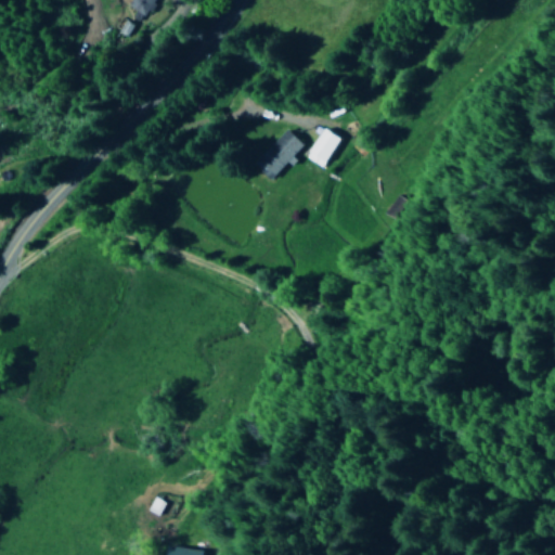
[(141,24),(156,0),(129,0),(126,7),(133,11),(130,17),(141,24)]
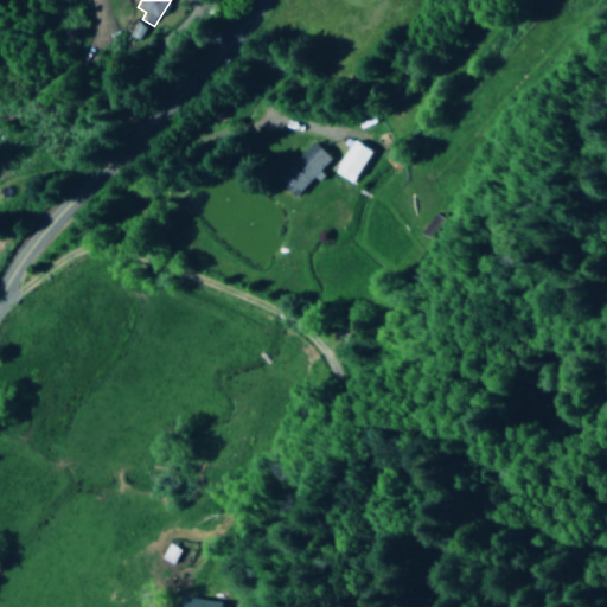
[(375,151),(355,140),(336,174),(355,185),(375,151)]
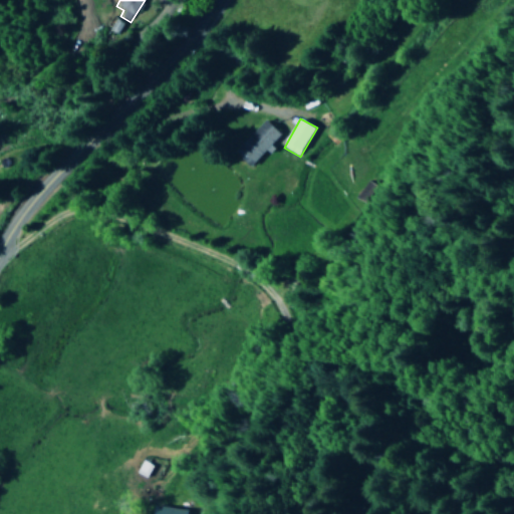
[(282,135),(267,119),(235,152),(251,168),(282,135)]
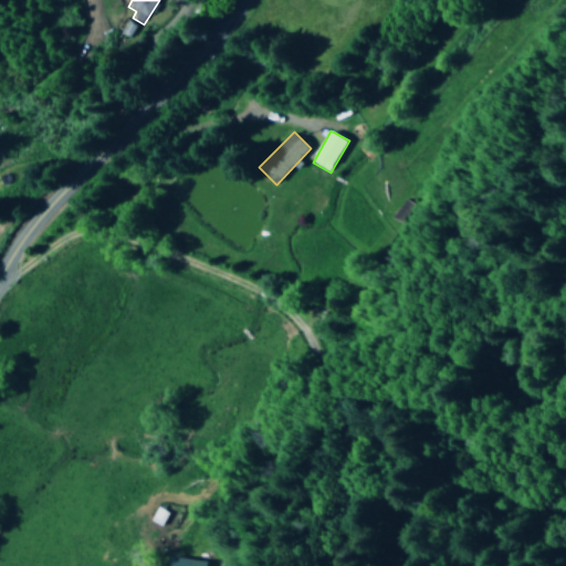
[(147,521),(159,527),(166,514),(155,507),(147,521)]
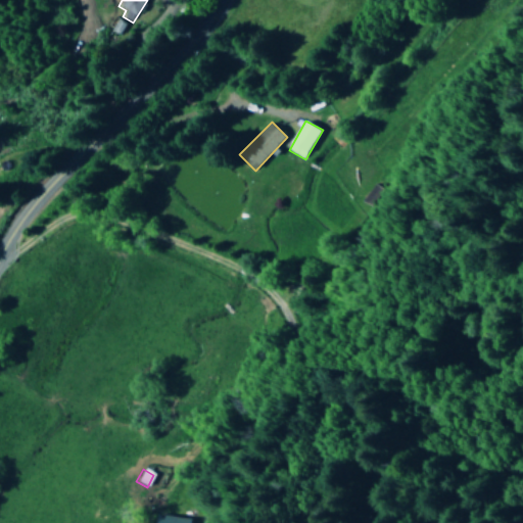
[(146,522),(171,522),(172,520),(149,514),(146,522)]
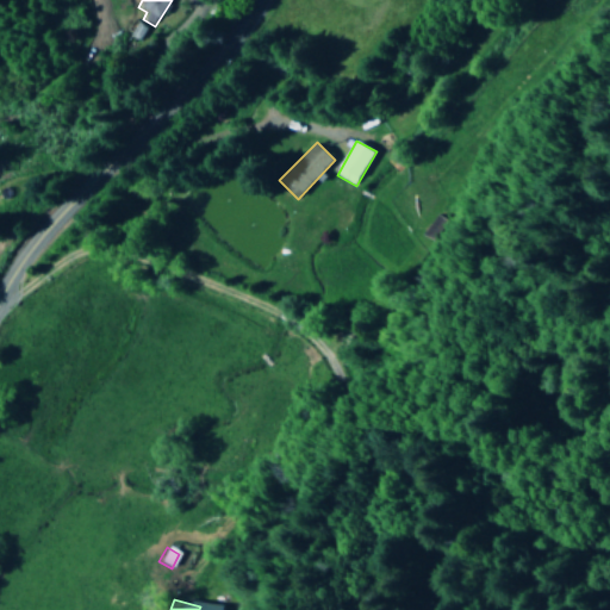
All buildings are outlined.
